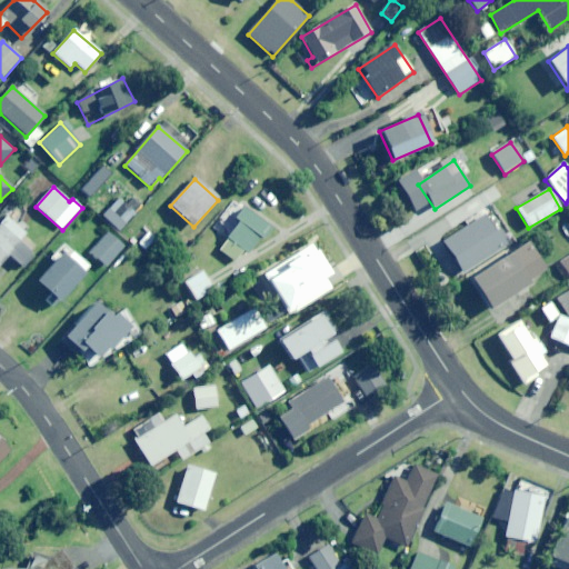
[(119,232),(136,215),(120,199),(103,217),(119,232)]
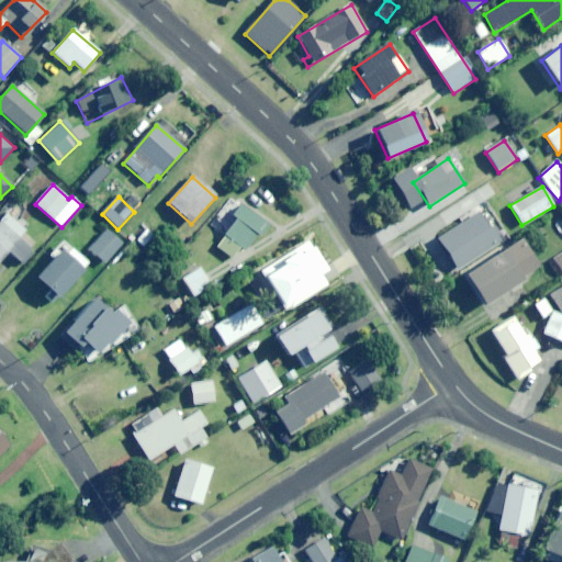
[(262,239),(272,226),(242,203),(232,217),(236,220),(216,247),(233,259),(242,247),(246,250),(257,235),(262,239)]
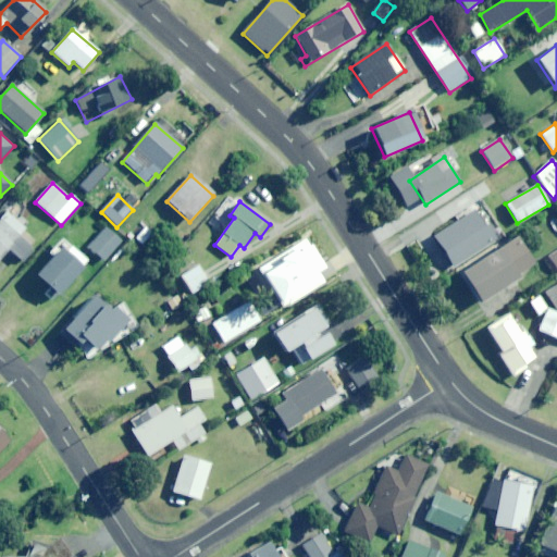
[(489,225),(485,227),(474,211),(433,237),(453,268),(497,239),(489,225)]
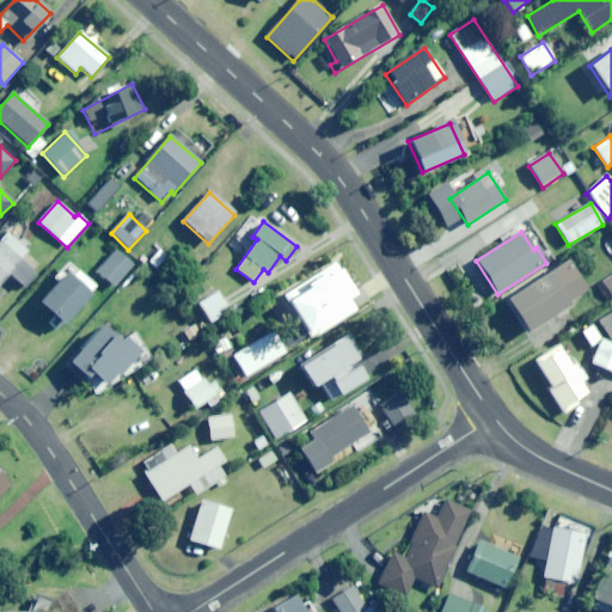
[(23,288),(42,267),(7,234),(0,242),(0,283),(8,275),(23,288)]
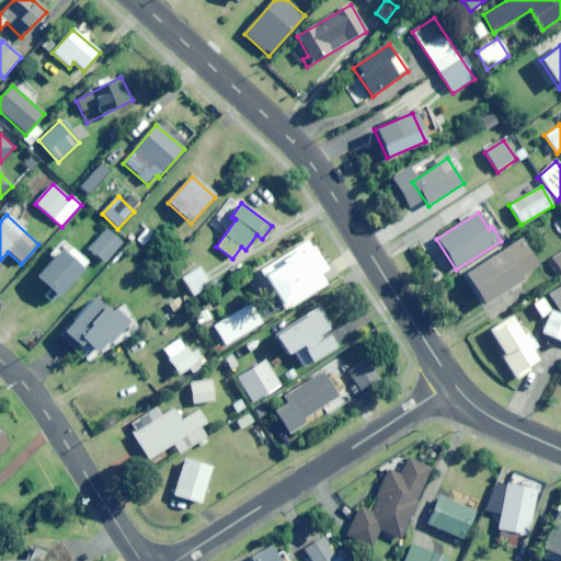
[(105,264),(123,243),(106,230),(89,251),(105,264)]
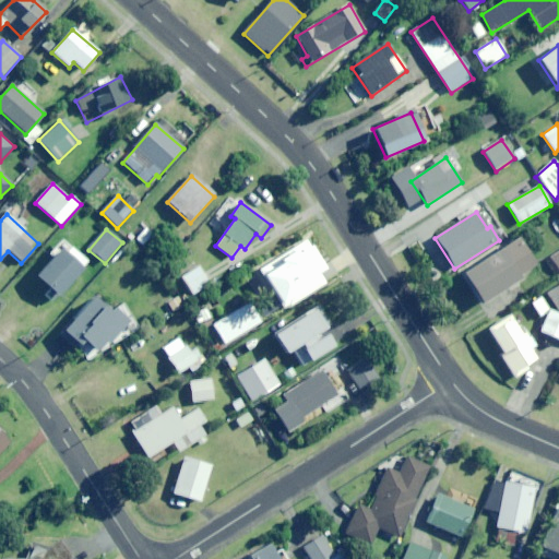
[(521,271),(533,262),(516,238),(462,275),(483,305),(524,276),(521,271)]
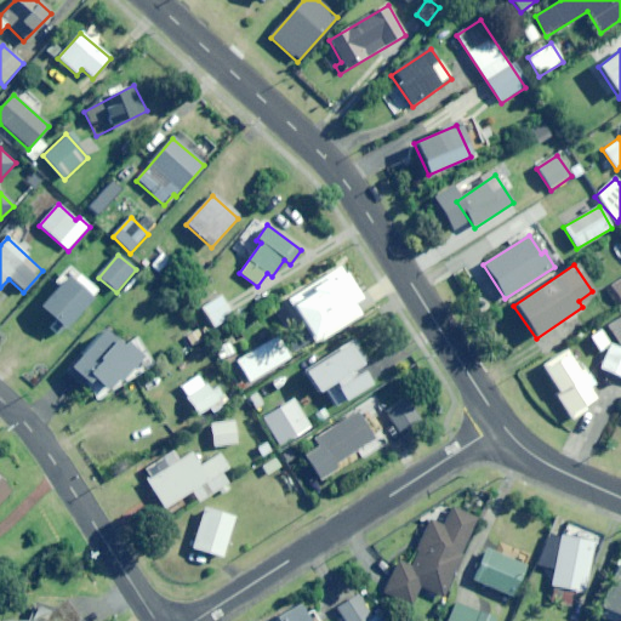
[(315,345),(368,312),(340,267),(286,300),(315,345)]
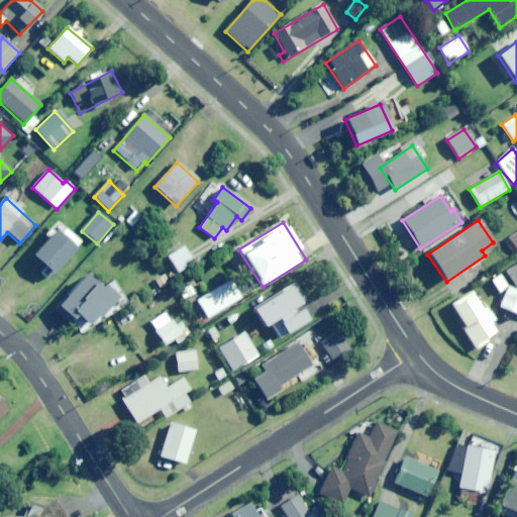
[(53,275),(76,248),(56,230),(32,256),(53,275)]
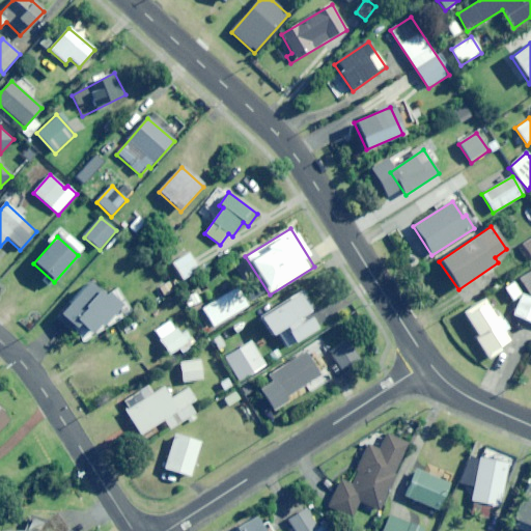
[(183,281),(199,271),(188,253),(171,264),(183,281)]
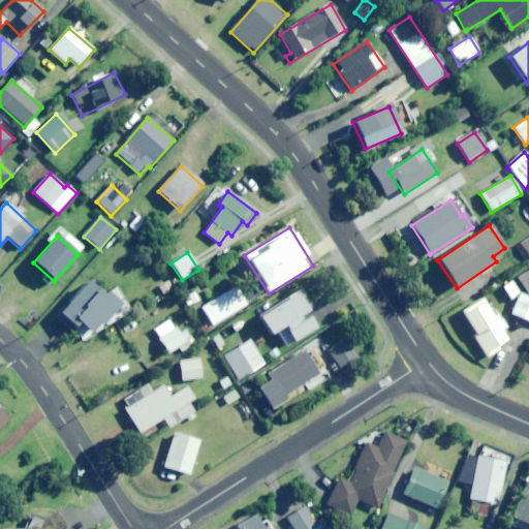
[(528,296),(528,270),(517,280),(528,296)]
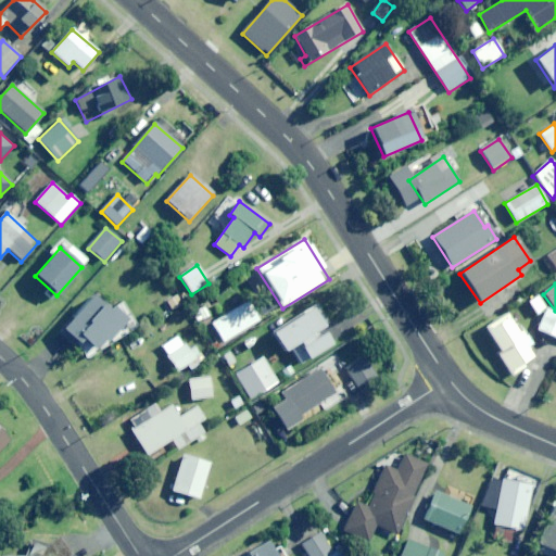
[(182,304),(178,294),(164,302),(168,312),(182,304)]
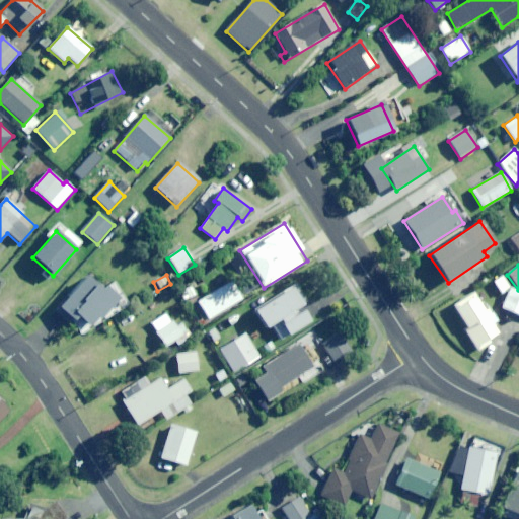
[(73,323),(77,319),(88,330),(118,300),(100,283),(97,287),(86,276),(57,307),(73,323)]
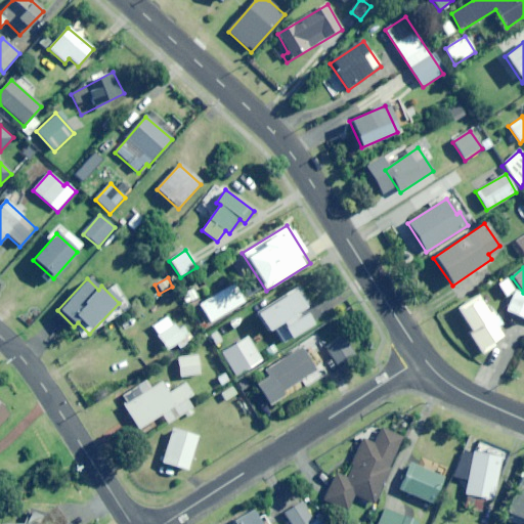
[(504,297),(514,291),(507,280),(497,286),(504,297)]
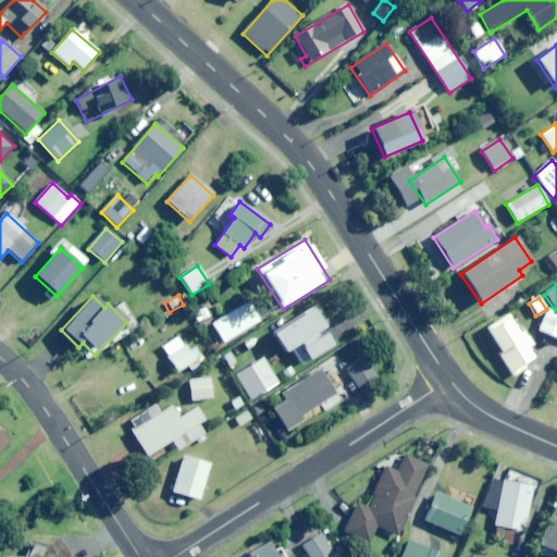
[(223,344),(262,321),(251,301),(212,324),(223,344)]
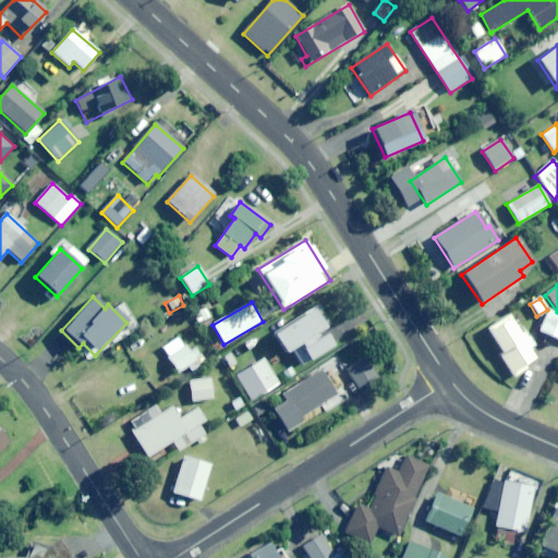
[(198,325),(209,318),(204,308),(193,315),(198,325)]
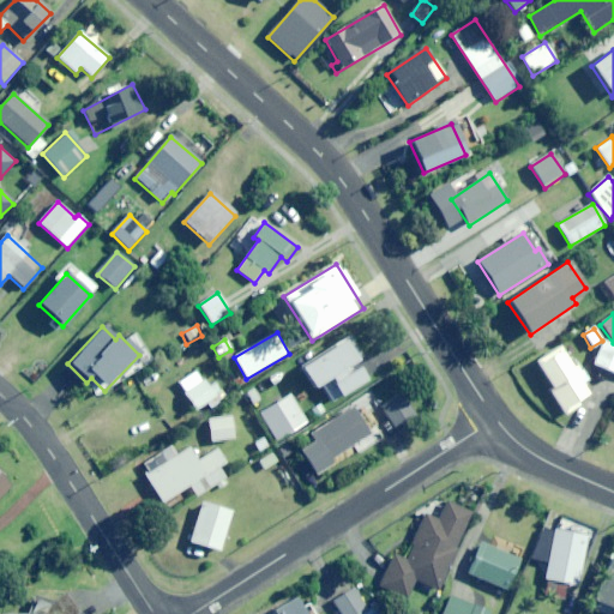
[(613,374),(613,347),(602,342),(593,365),(613,374)]
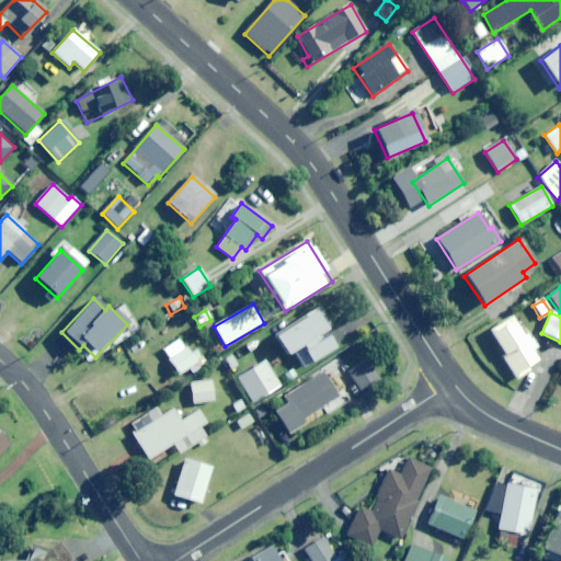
[(540,348),(529,331),(522,335),(511,317),(489,331),(504,356),(502,357),(516,380),(540,364),(533,353),(540,348)]
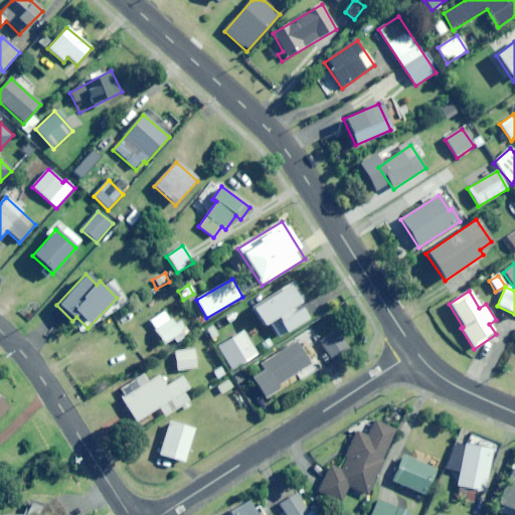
[(179,322),(173,325),(165,312),(149,322),(163,345),(174,338),(176,342),(187,335),(179,322)]
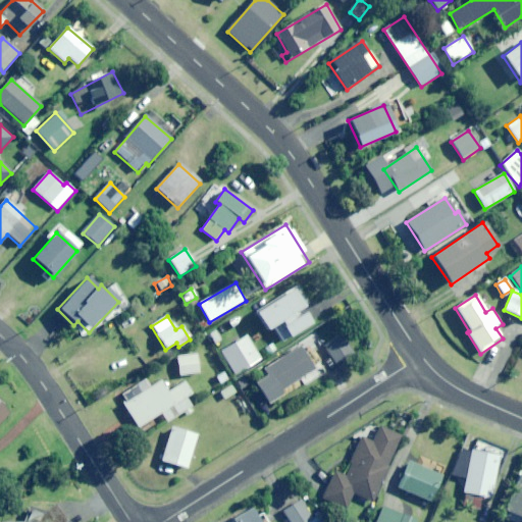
[(336,366),(354,354),(341,334),(323,347),(336,366)]
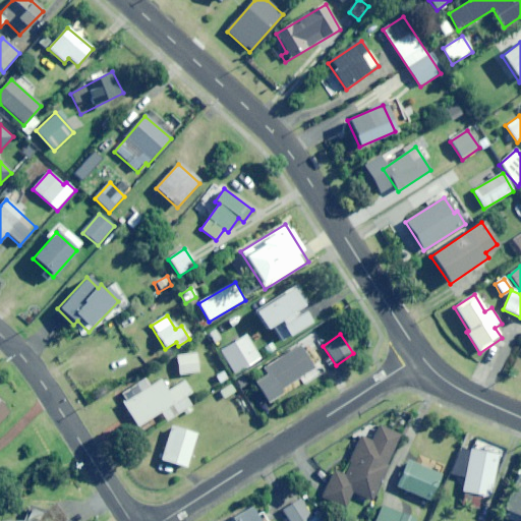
[(234,374),(259,359),(245,336),(220,351),(234,374)]
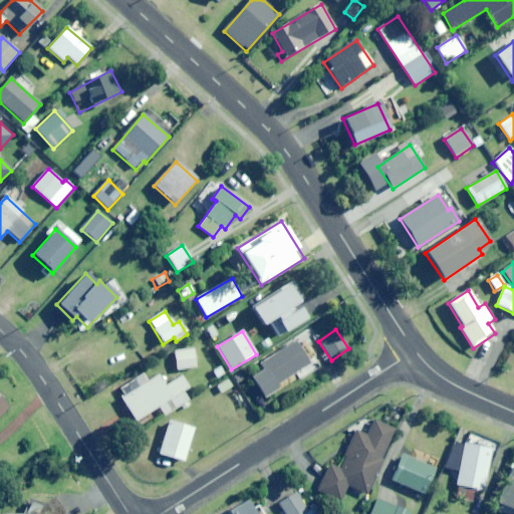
[(296,371),(318,356),(303,335),(260,365),(262,368),(250,377),(265,398),(276,391),(280,396),(301,379),(296,371)]
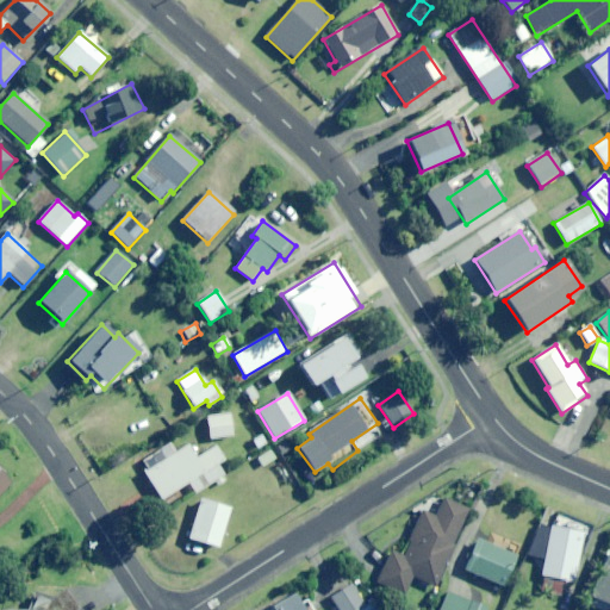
[(210,440),(232,436),(229,414),(206,418),(210,440)]
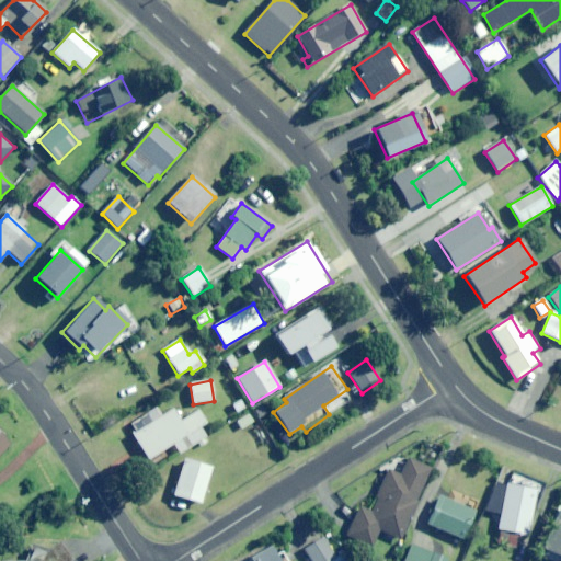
[(199,427),(206,424),(197,410),(180,421),(173,410),(133,435),(148,460),(173,444),(179,454),(206,437),(199,427)]
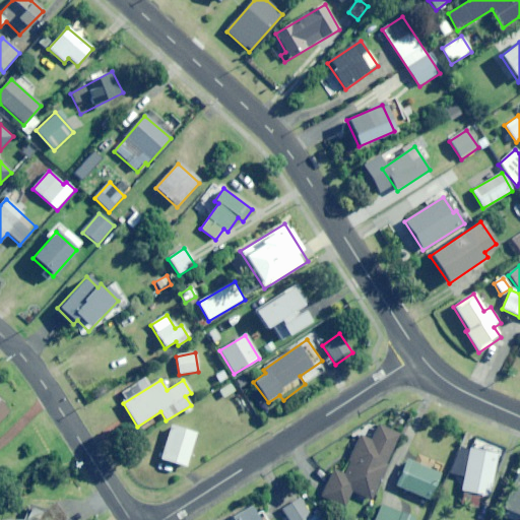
[(224,398),(235,391),(231,384),(219,391),(224,398)]
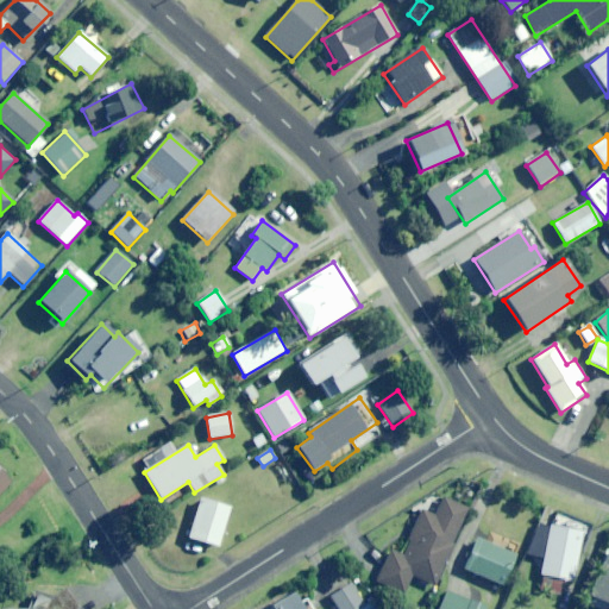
[(452,541),(468,510),(444,498),(434,516),(422,510),(400,556),(390,551),(376,582),(402,595),(412,576),(432,586),(454,542),(452,541)]
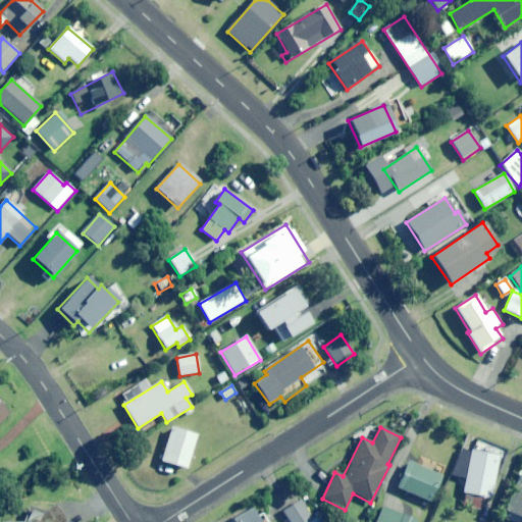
[(187,470),(197,436),(171,428),(161,462),(187,470)]
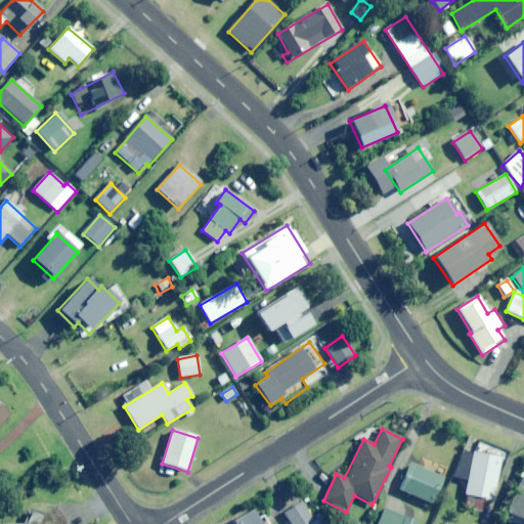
[(491,501),(504,461),(463,448),(453,477),(468,481),(464,493),(491,501)]
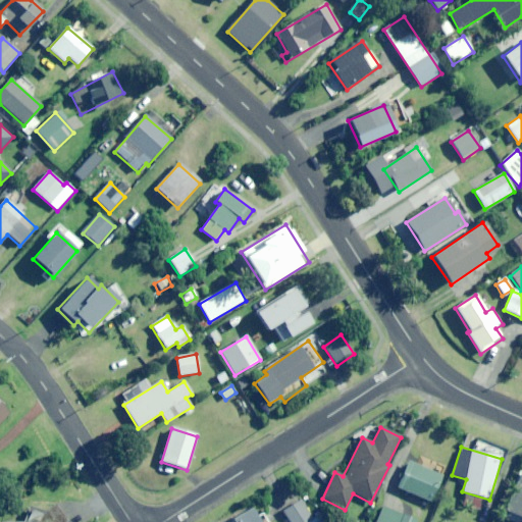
[(429,503),(440,475),(408,462),(397,488),(429,503)]
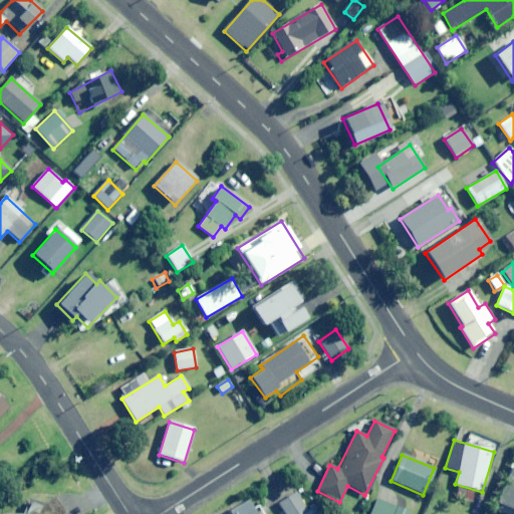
[(513,463),(496,503),(513,511),(513,463)]
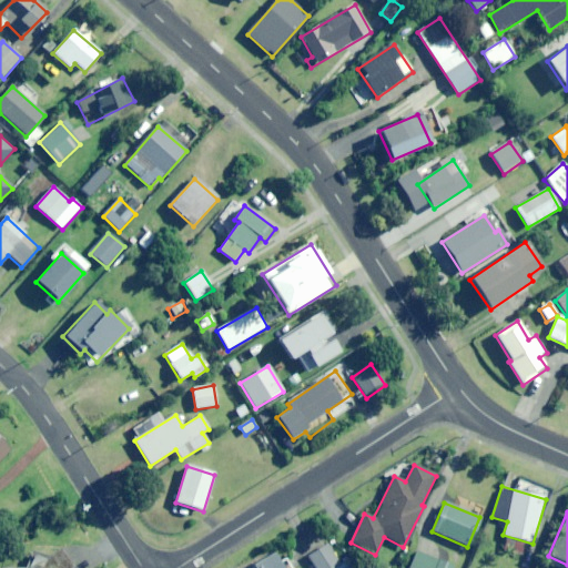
[(313,567),(336,567),(342,565),(328,544),(307,557),(313,567)]
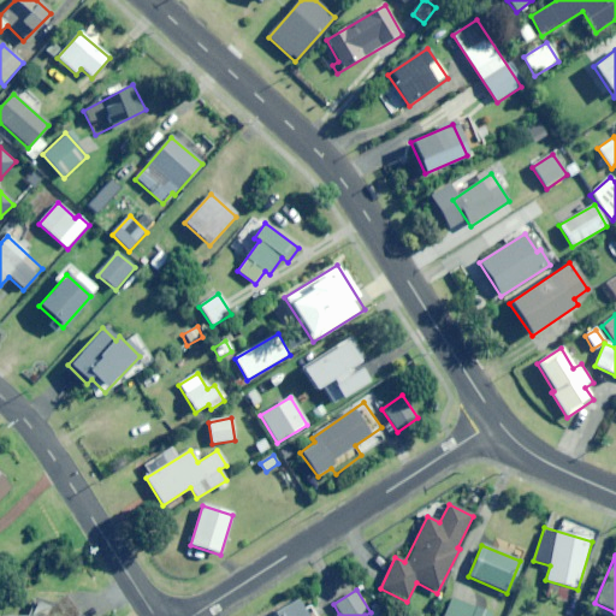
[(0,615),(76,615),(65,597),(51,605),(33,598),(25,615),(21,615),(0,615)]
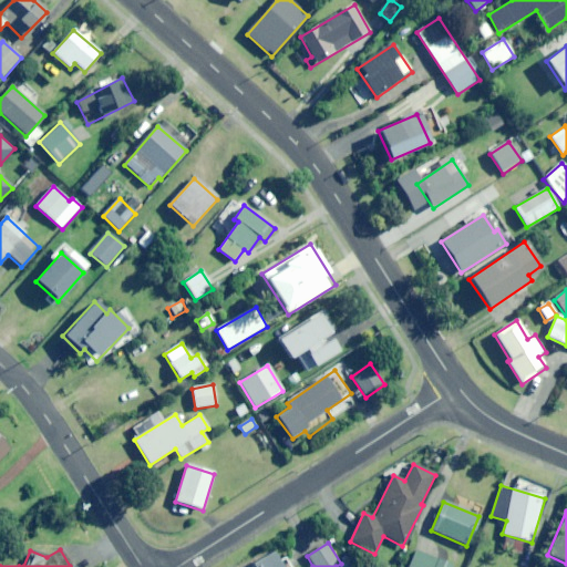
[(287,566),(284,560),(278,564),(271,552),(250,565),(251,566),(287,566)]
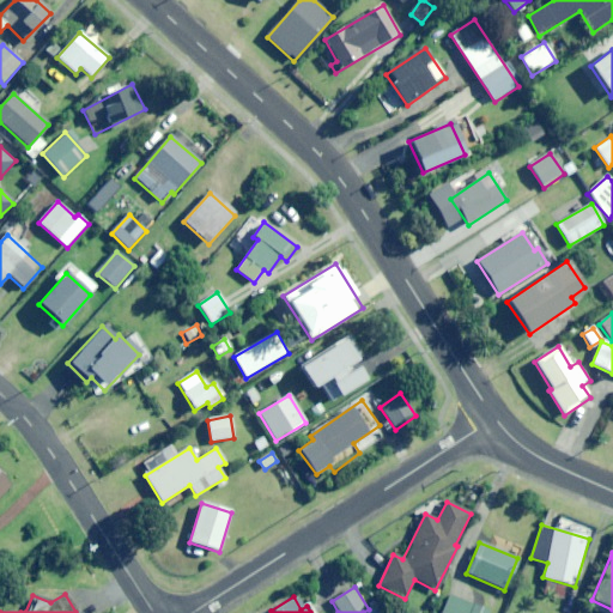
[(489,612),(450,596),(443,612),(489,612)]
